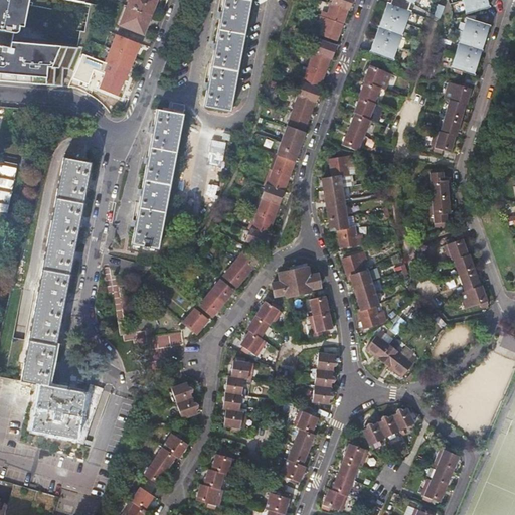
[(28,0),(0,0),(0,30),(15,34),(18,31),(19,26),(24,27),(28,0)]
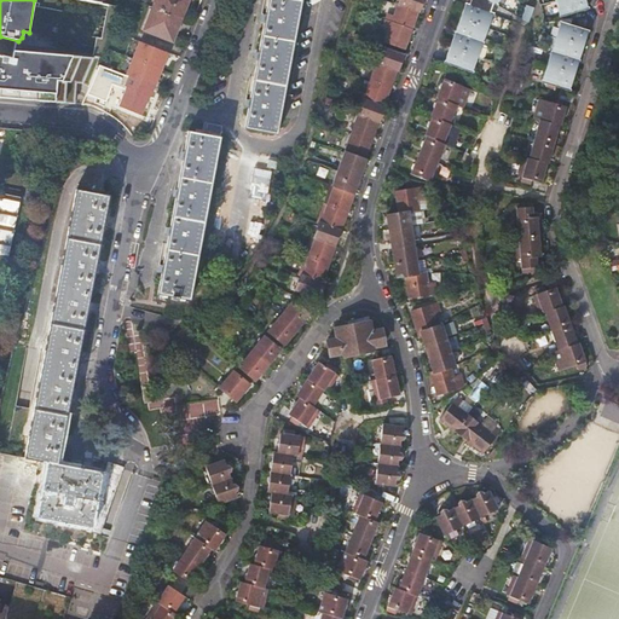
[(156,0),(154,9),(181,19),(189,0),(156,0)]
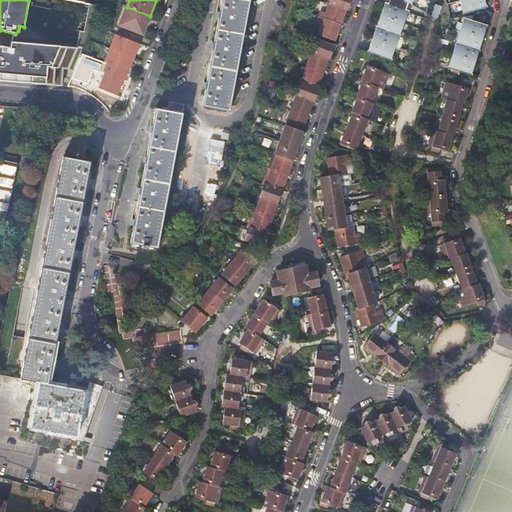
[(228,111),(248,0),(222,0),(202,106),(228,111)]
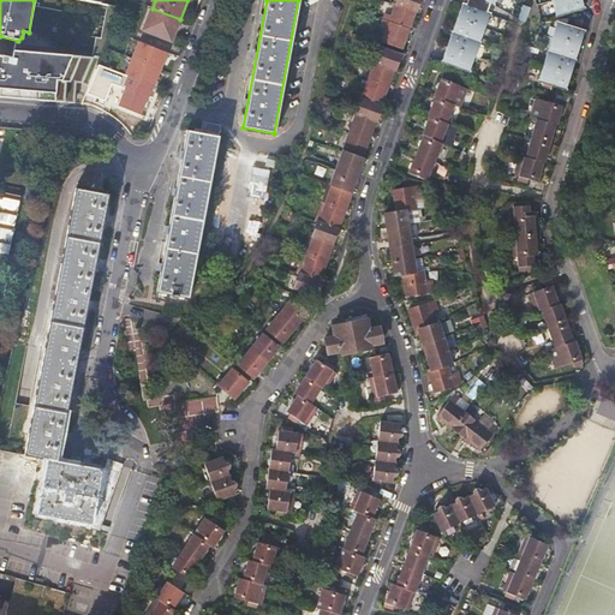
[(416,12),(417,12),(422,0),(396,0),(395,5),(413,11),(416,12)]
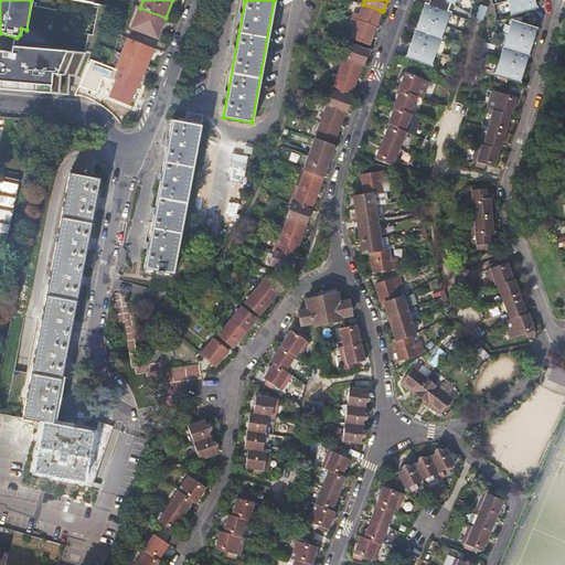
[(429,0),(426,9),(424,8),(423,8),(411,43),(406,56),(430,65),(450,12),(448,11),(450,2),(454,4),(455,0),(429,0)]
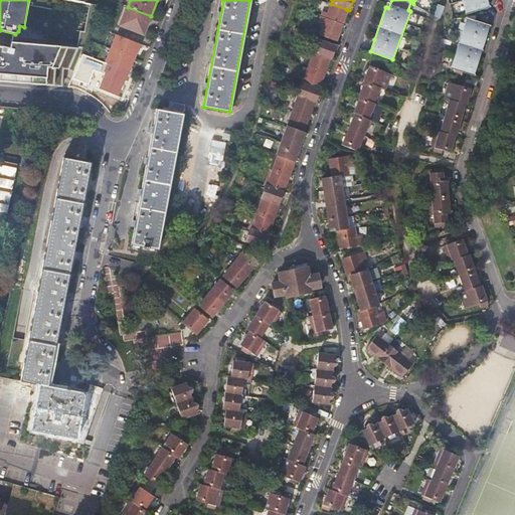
[(487,0),(462,0),(466,13),(489,6),(487,0)]
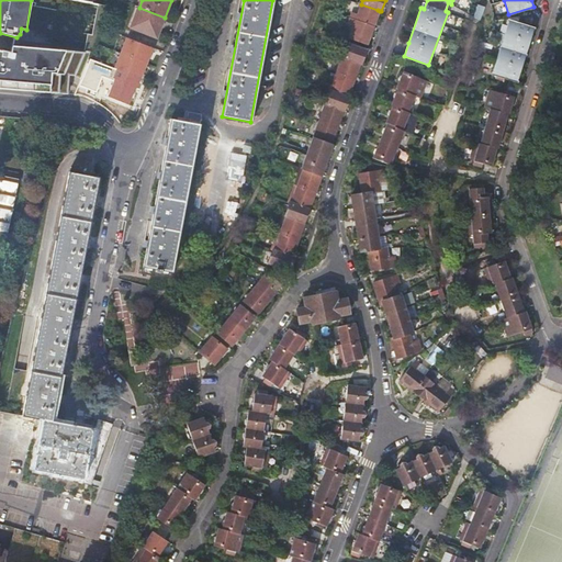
[(350,19),(373,27),(378,15),(375,14),(378,10),(361,4),(358,15),(352,13),(350,19)]
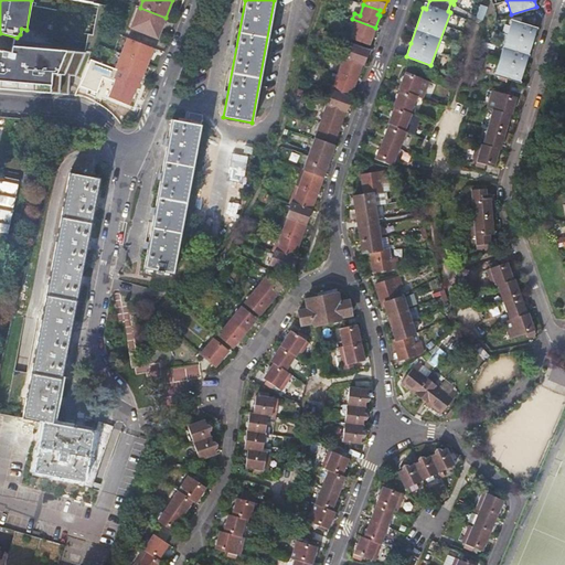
[(483,20),(488,7),(481,4),(476,17),(483,20)]
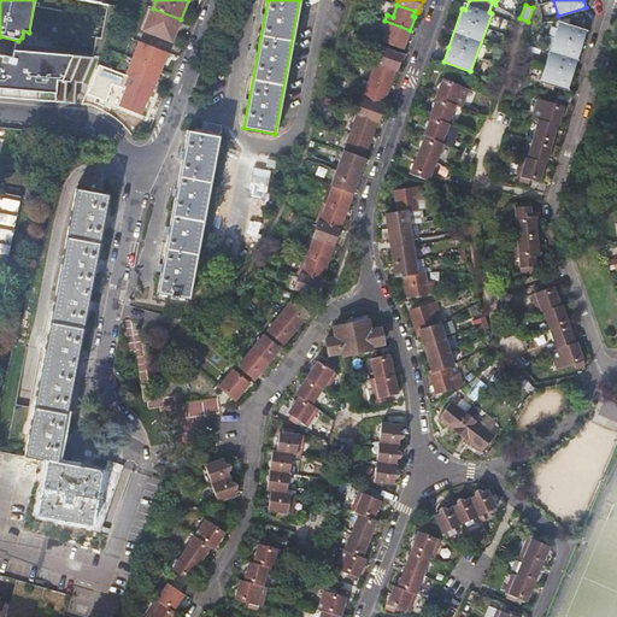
[(172,41),(181,19),(153,9),(145,30),(172,41)]
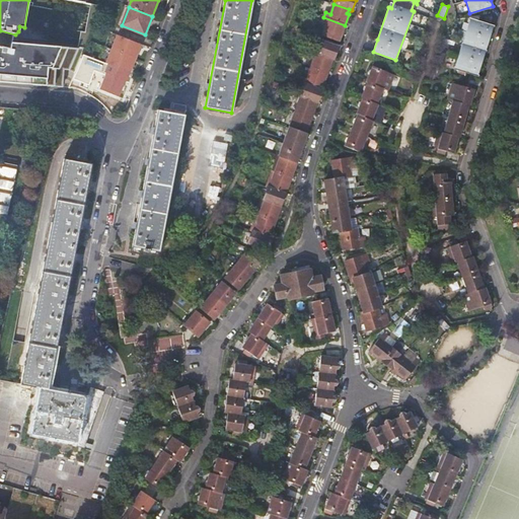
[(342,35),(345,25),(323,17),(321,22),(326,24),(322,35),(337,41),(339,35),(342,35)]
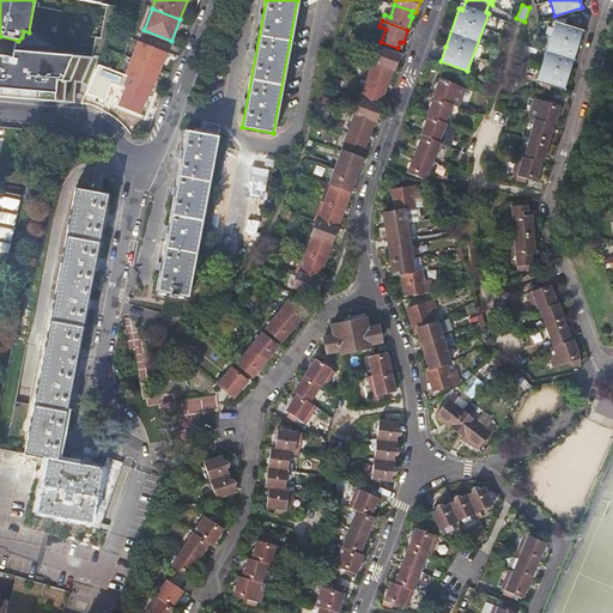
[(583,30),(556,22),(536,80),(564,90),(583,30)]
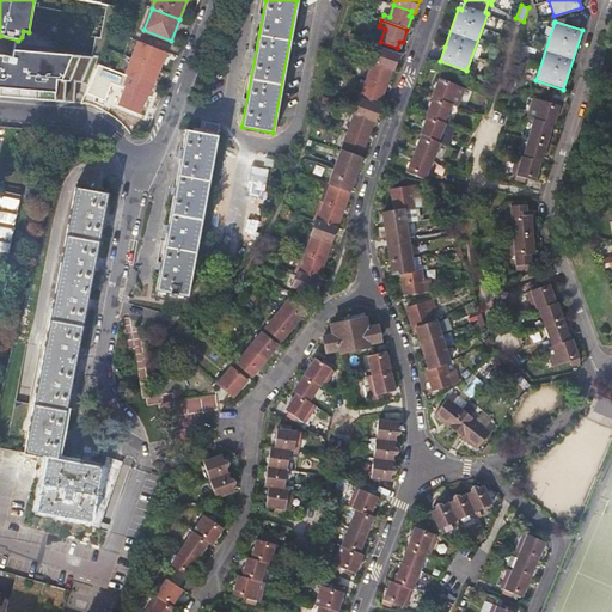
[(392,69),(395,71),(399,56),(378,49),(373,62),(373,63),(392,69)]
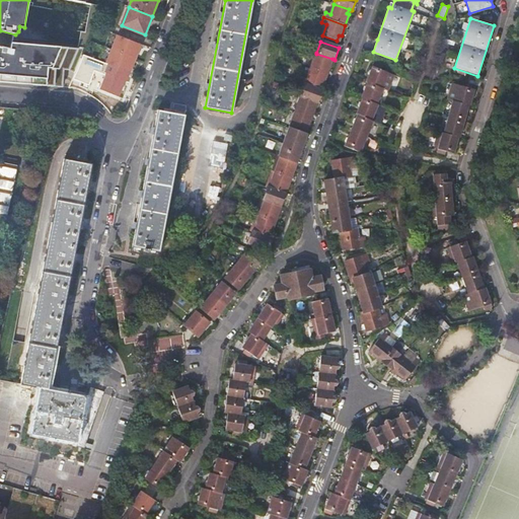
[(109,65),(125,70),(133,49),(119,43),(109,65)]
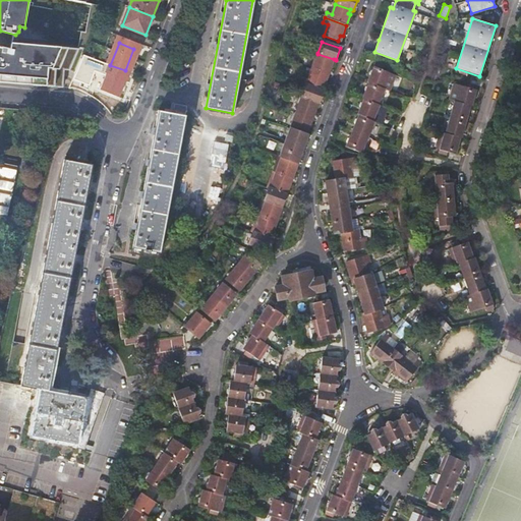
[(52,69),(61,47),(10,44),(9,48),(0,46),(0,74),(46,78),(47,69),(52,69)]
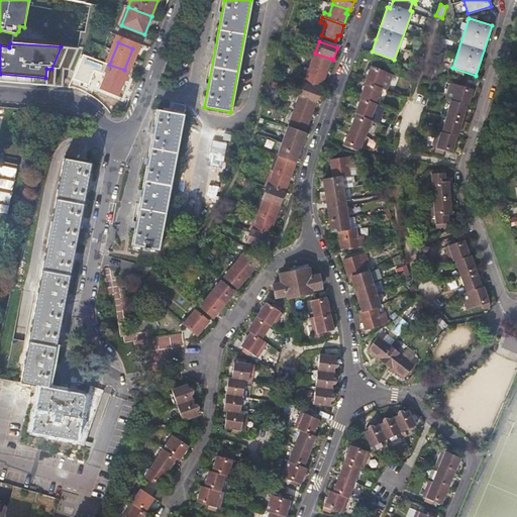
[(315,53),(310,52),(308,56),(313,58),(309,69),(323,74),(325,69),(327,70),(331,59),(315,54),(315,53)]
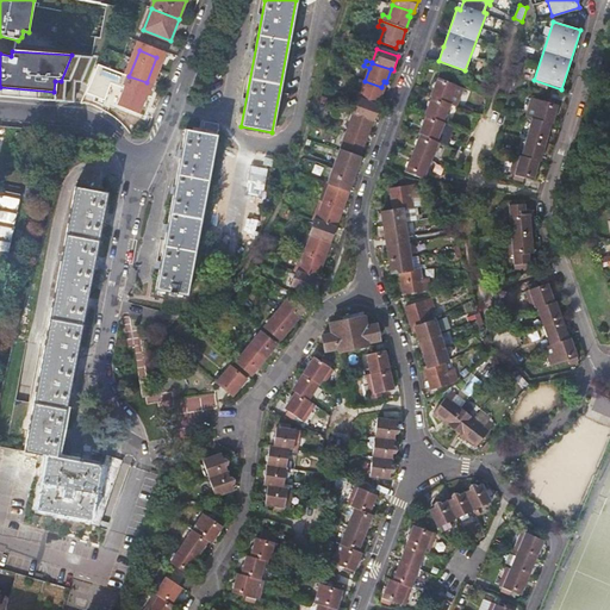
[(418,134),(421,135),(437,141),(444,123),(443,122),(450,104),(456,106),(465,88),(447,81),(449,78),(440,74),(436,81),(434,82),(433,86),(434,88),(430,95),(431,97),(430,100),(429,101),(427,105),(428,106),(424,114),(425,116),(424,119),(422,119),(422,123),(422,126),(418,134)]
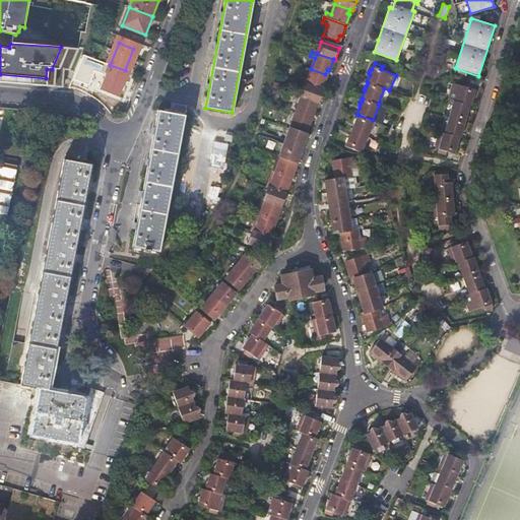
[(127,81),(130,73),(125,70),(110,65),(109,64),(106,72),(107,73),(101,89),(118,96),(125,80),(127,81)]
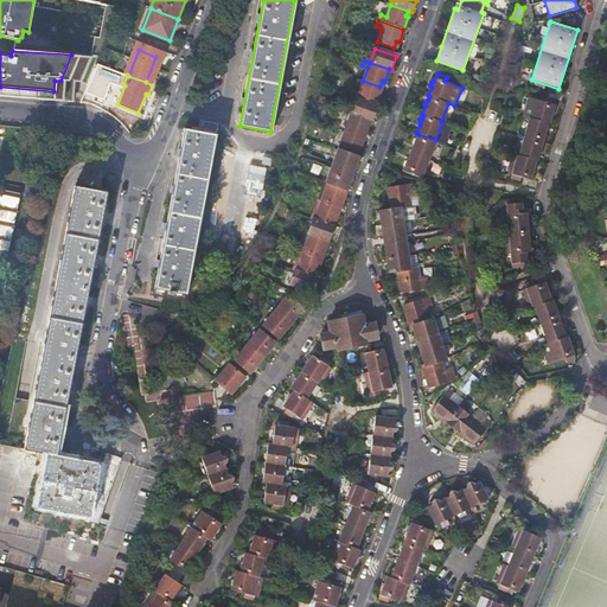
[(352,91),(350,96),(357,98),(376,106),(381,94),(377,93),(379,87),(363,81),(359,94),(352,91)]
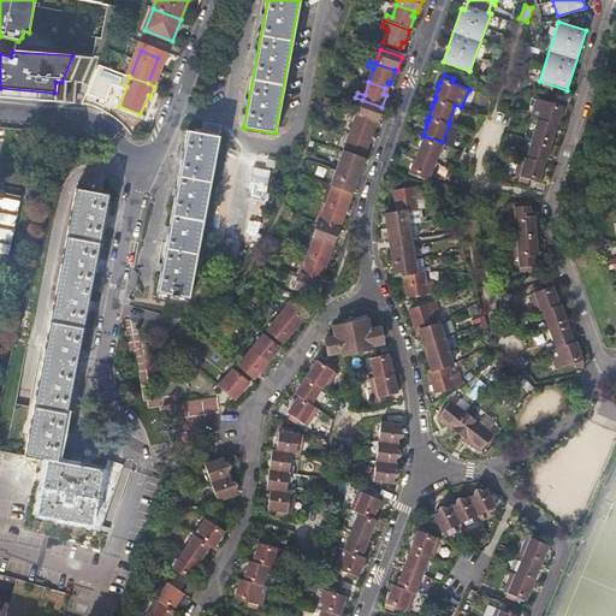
[(563,110),(564,101),(555,99),(554,102),(537,99),(531,118),(537,119),(527,157),(521,155),(516,176),(520,177),(519,181),(528,183),(529,179),(539,182),(540,178),(543,177),(544,172),(543,171),(545,163),(546,164),(549,154),(551,153),(551,149),(550,148),(552,140),(555,138),(556,135),(555,134),(557,125),(558,125),(561,117),(563,116),(564,112),(563,110)]
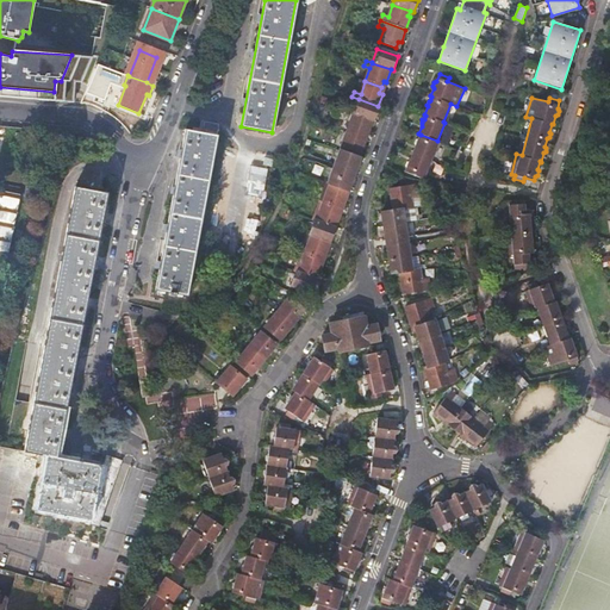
[(373,120),(374,120),(380,106),(378,106),(359,99),(354,113),(373,120)]
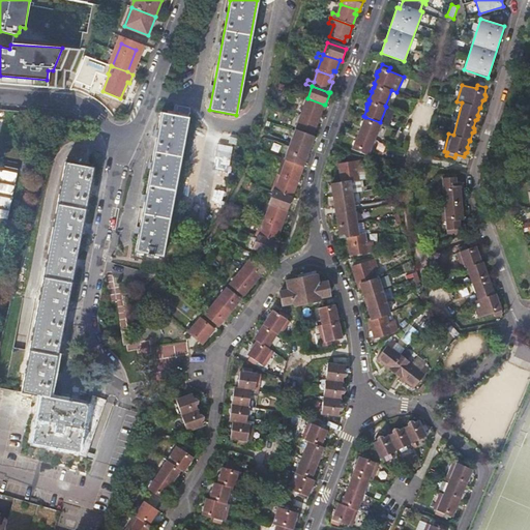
[(307,98),(301,115),(316,120),(317,115),(320,115),(324,105),(307,98)]
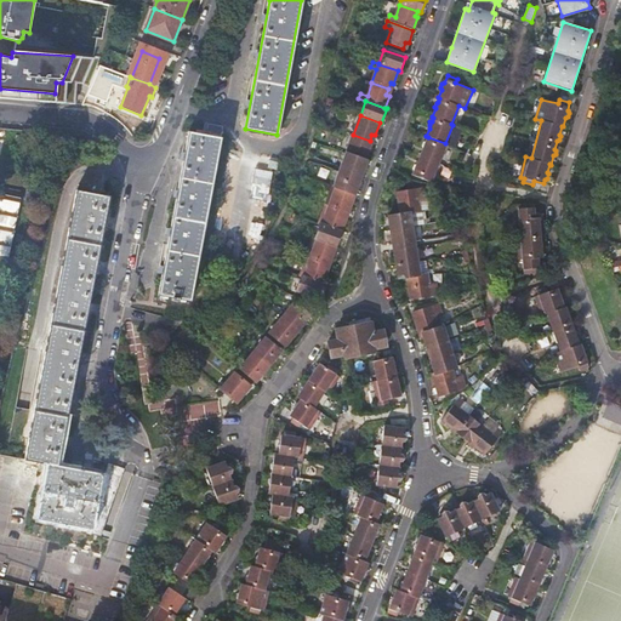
[(192,301),(223,126),(208,124),(205,136),(189,132),(159,295),(174,298),(172,302),(180,303),(180,300),(192,301)]
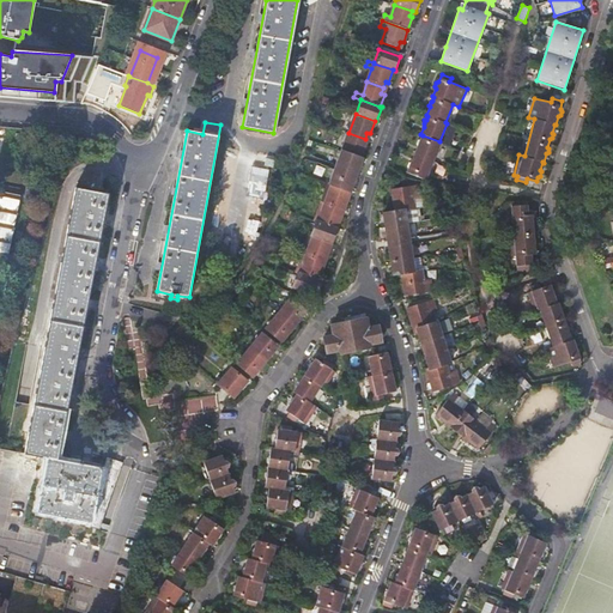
[(365,139),(349,133),(343,151),(362,158),(366,146),(363,145),(365,139)]
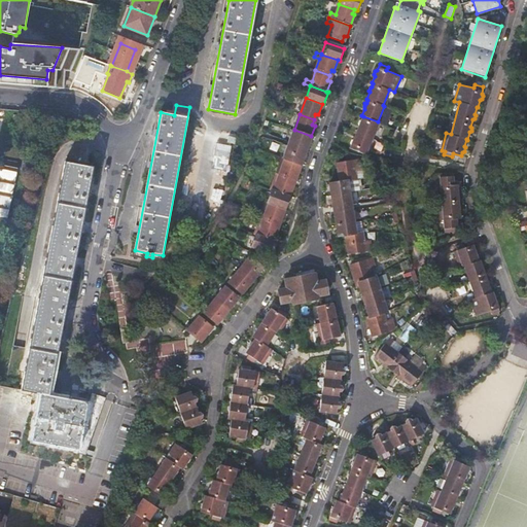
[(378,121),(363,116),(361,119),(359,119),(358,124),(359,126),(353,139),(351,140),(350,142),(351,145),(349,148),(365,154),(380,123),(378,121)]
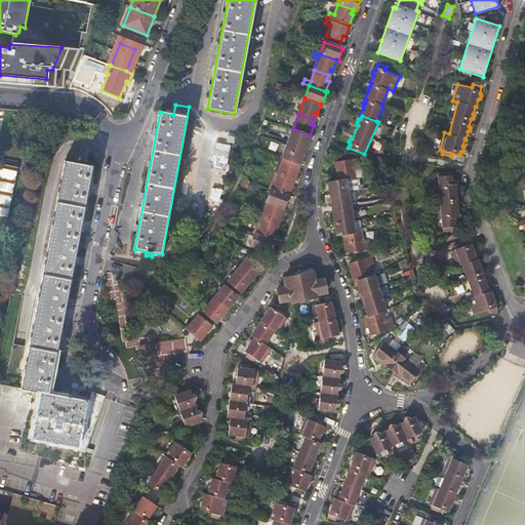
[(288,144),(306,151),(311,136),(311,135),(310,135),(293,129),(292,130),(288,143),(288,144)]
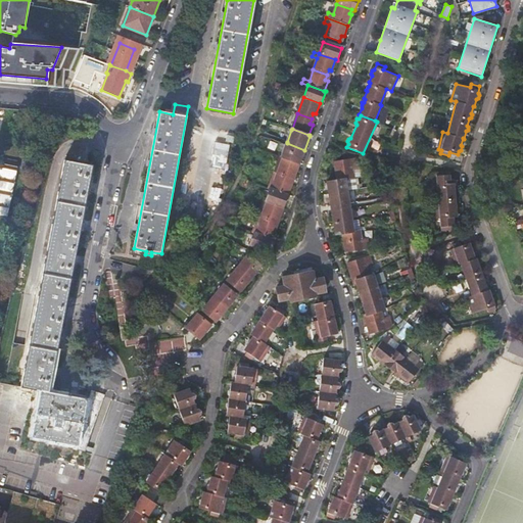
[(282,157),(299,164),(304,150),(287,143),(286,145),(282,157)]
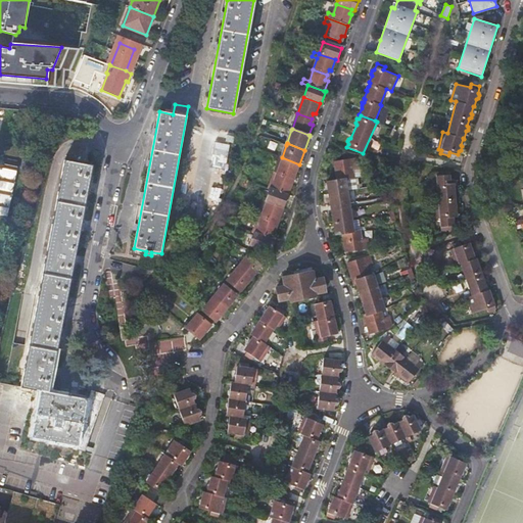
[(20,149),(7,147),(6,154),(18,157),(20,149)]
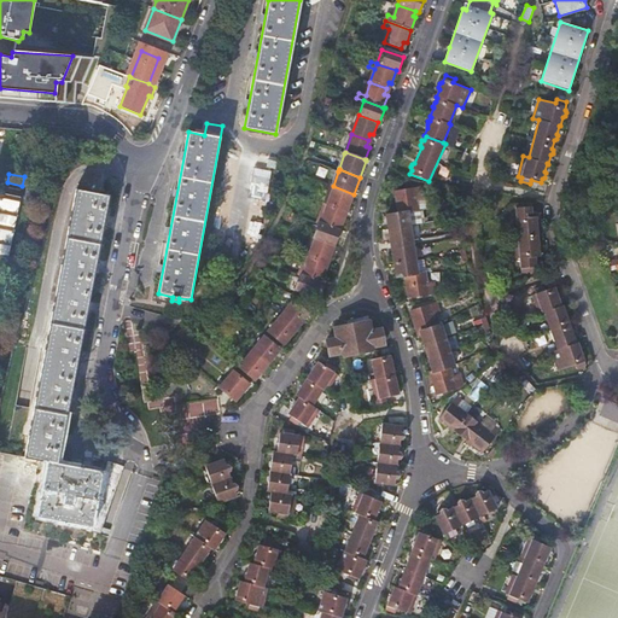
[(42,181),(36,178),(31,184),(38,187),(42,181)]
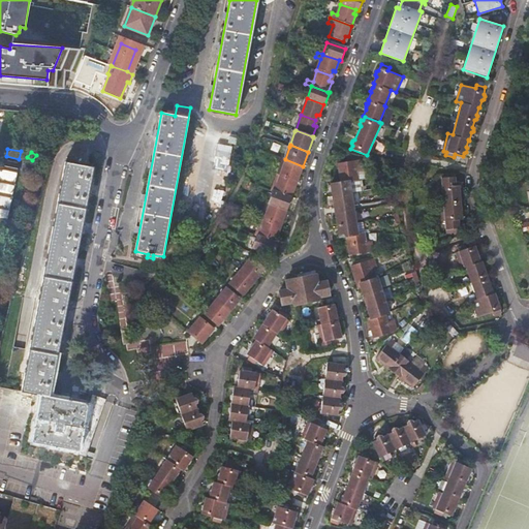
[(299,177),(303,166),(285,159),(283,158),(278,175),(294,181),(297,176),(299,177)]
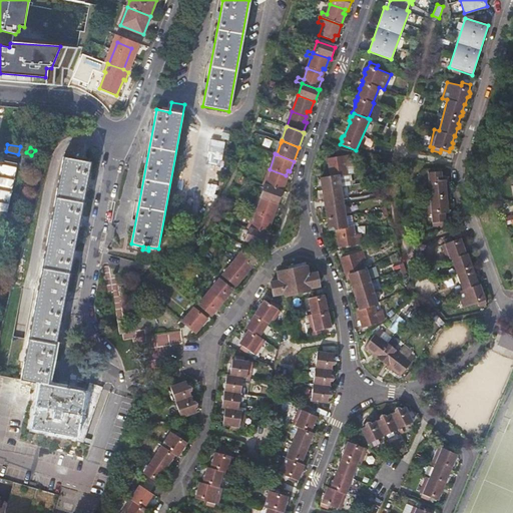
[(3,162),(16,164),(17,158),(4,155),(3,162)]
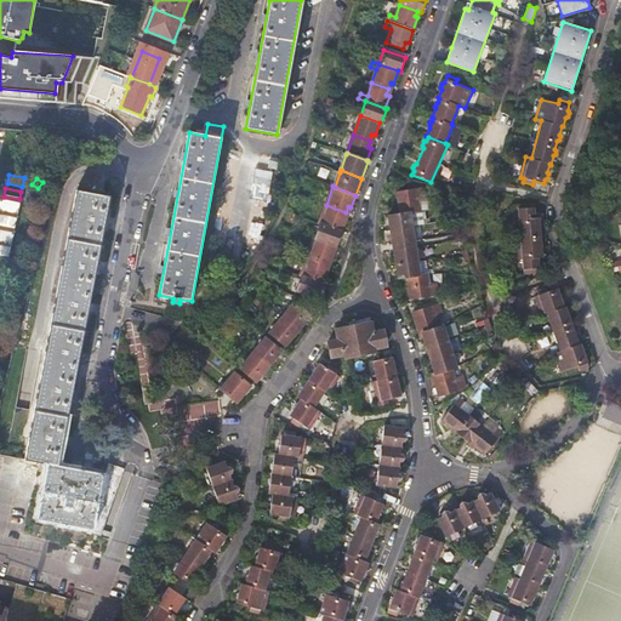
[(411,300),(437,296),(436,289),(429,290),(427,274),(420,274),(415,244),(411,214),(421,212),(419,197),(425,195),(425,188),(398,193),(400,215),(388,216),(393,248),(399,279),(408,279),(411,300)]
